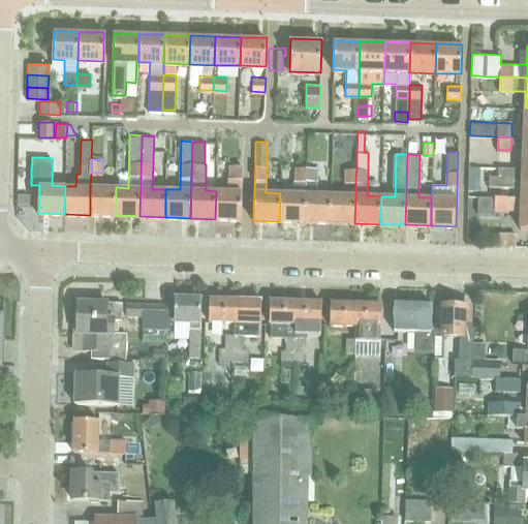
[(216,191),(215,219),(242,219),(243,165),(229,164),(229,178),(228,191),(216,191)]
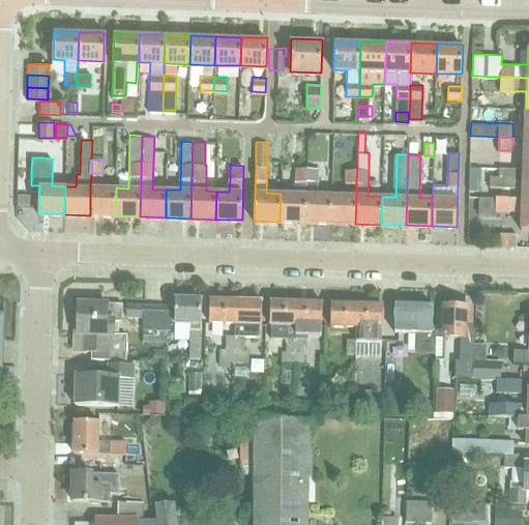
[(281,194),(280,222),(305,222),(305,194),(306,178),(306,166),(295,165),(294,178),(294,194),(281,194)]
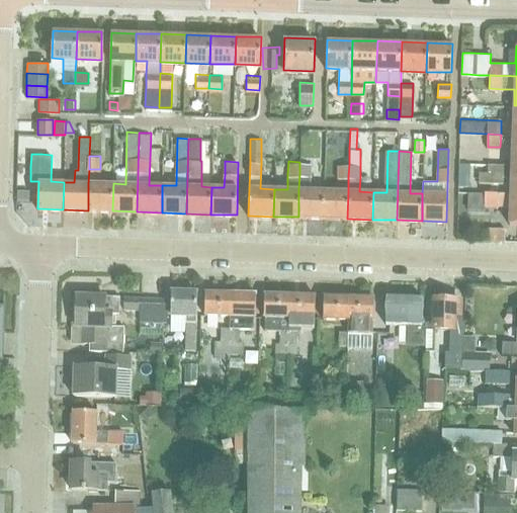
[(298,189),(298,217),(323,218),(324,190),(311,190),(311,175),(311,162),(299,162),(299,174),(298,189)]
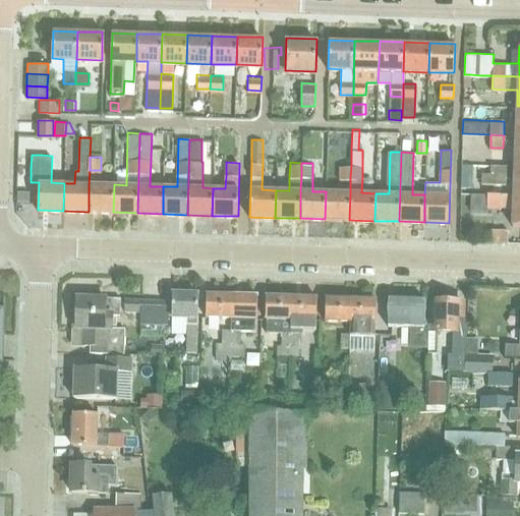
[(472,186),(472,164),(461,163),(460,186),(472,186)]
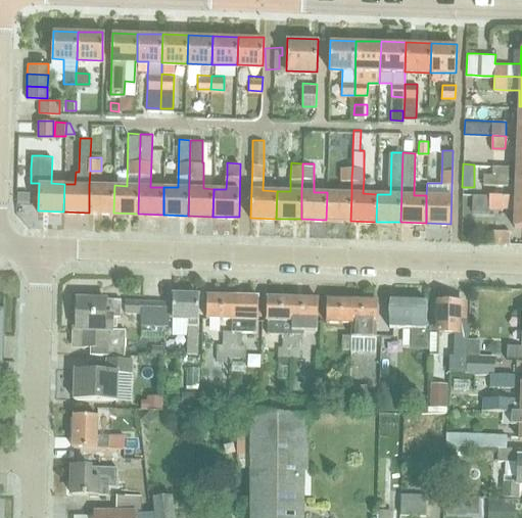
[(351,178),(352,166),(340,165),(340,178),(351,178)]
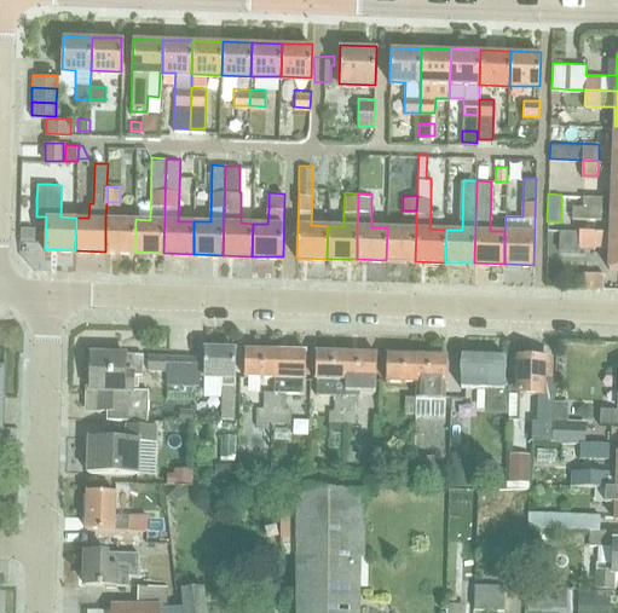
[(617,196),(611,196),(584,195),(583,204),(573,203),(573,217),(611,218),(610,231),(617,230),(617,196)]
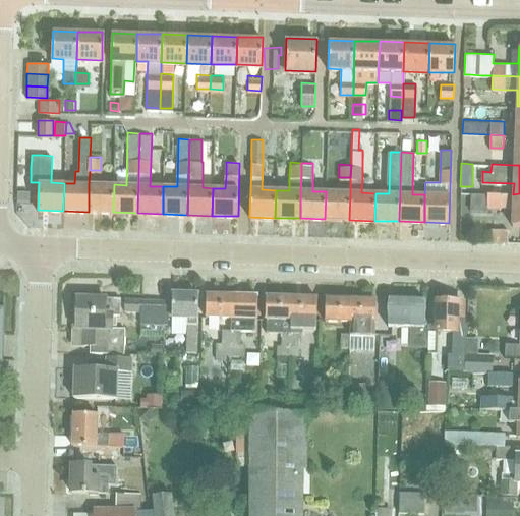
[(89,184),(89,212),(113,212),(114,184),(89,184)]
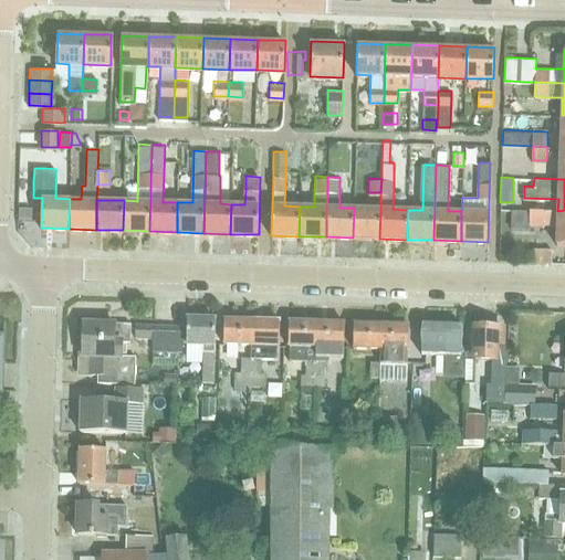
[(380,209),(354,208),(353,238),(379,239),(380,209)]
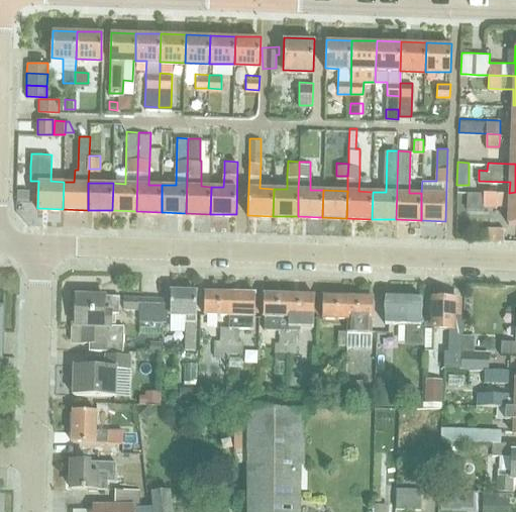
[(515,192),(509,193),(484,192),(484,205),(496,205),(496,204),(509,205),(508,222),(515,222),(515,192)]
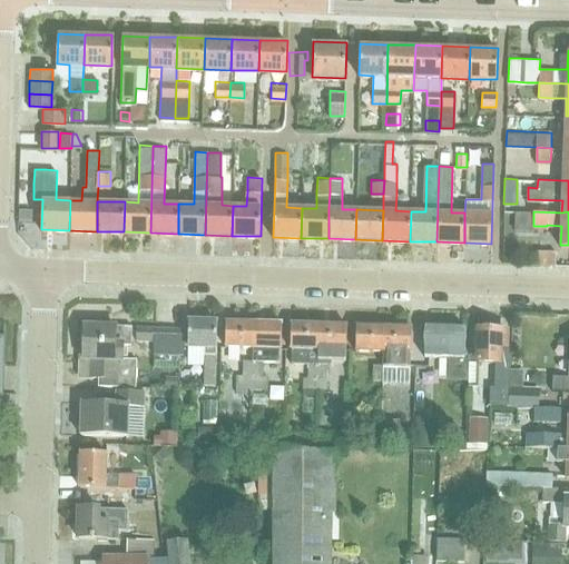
[(538,249),(538,261),(556,263),(556,249),(538,249)]
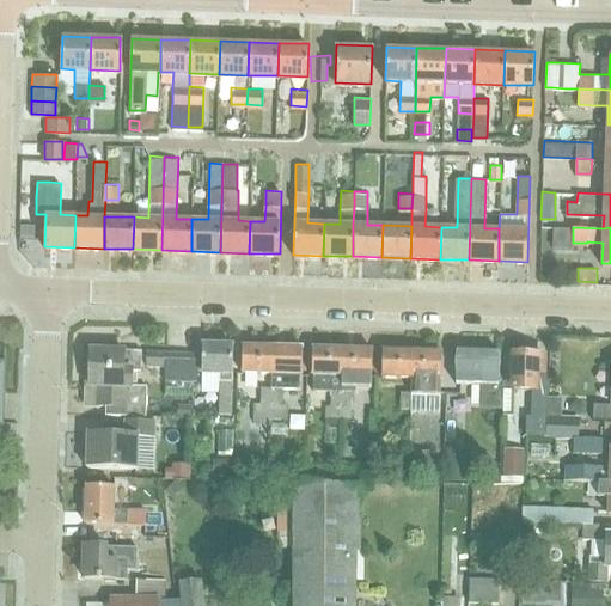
[(231,411),(234,342),(202,341),(200,369),(219,371),(218,410),(231,411)]
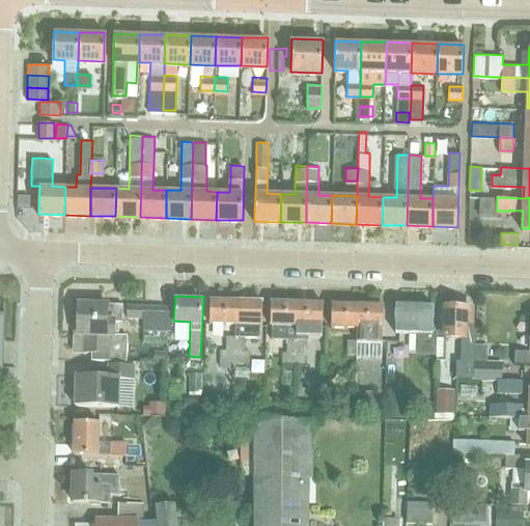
[(235,323),(236,298),(212,298),(211,322),(235,323)]
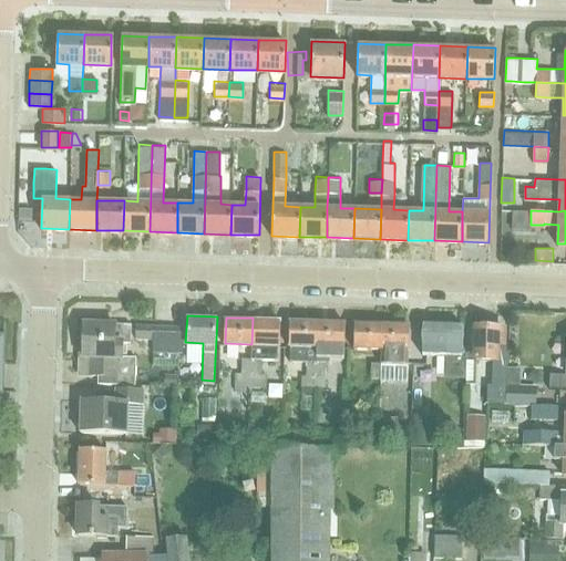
[(253,318),(251,344),(251,357),(250,385),(265,385),(266,373),(260,373),(261,357),(278,359),(279,345),(280,345),(280,319),(253,318)]
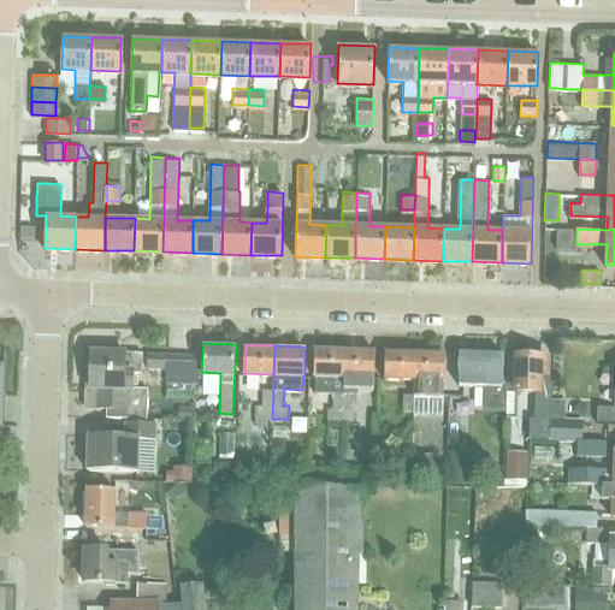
[(343,418),(346,348),(315,347),(314,375),(315,375),(314,391),(332,392),(332,407),(327,407),(327,418),(326,425),(339,425),(339,418),(343,418)]
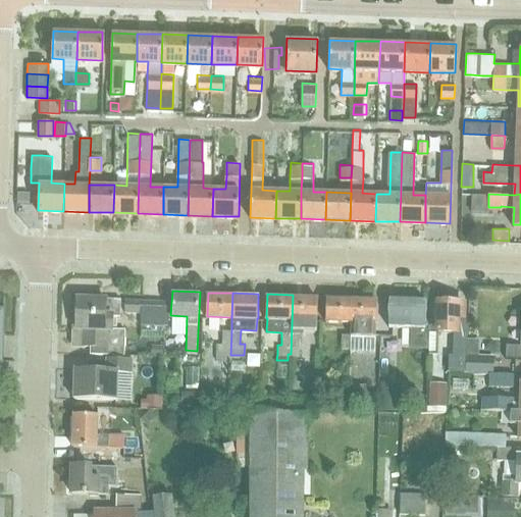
[(293,295),(291,354),(300,355),(300,332),(304,332),(304,328),(315,328),(316,296),(293,295)]
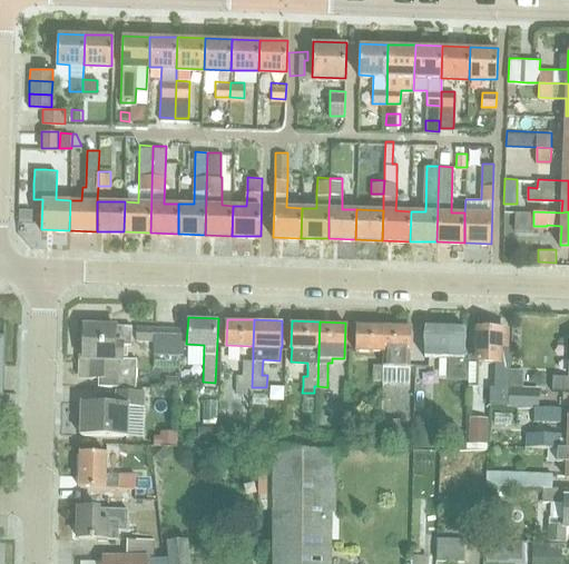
[(78,330),(78,347),(84,347),(82,374),(98,375),(98,383),(136,384),(136,357),(121,356),(123,340),(130,342),(131,324),(114,323),(114,324),(84,323),(84,332),(78,330)]
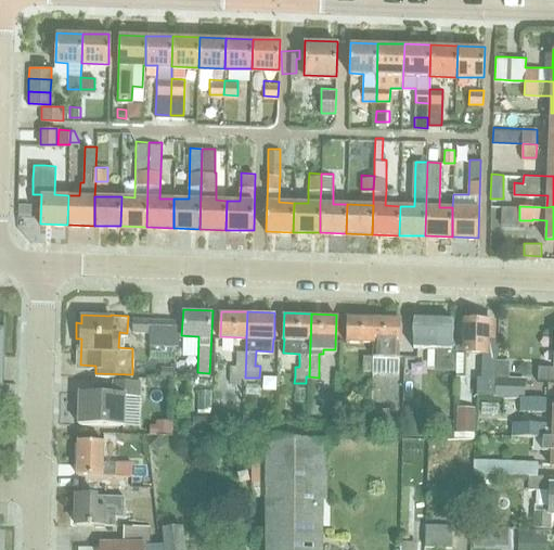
[(373,342),(374,316),(347,315),(346,341),(373,342)]
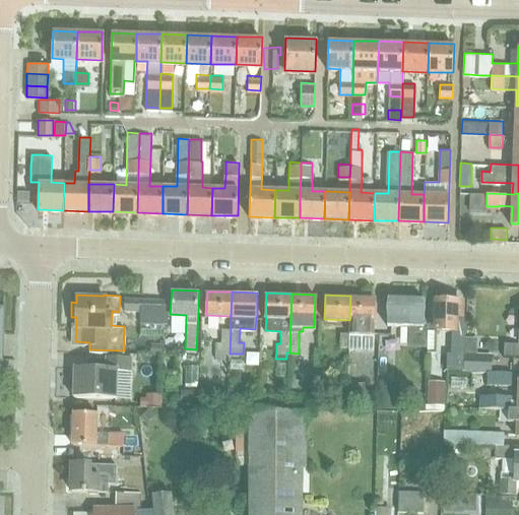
[(124,296),(124,307),(140,308),(140,320),(155,320),(156,297),(124,296)]
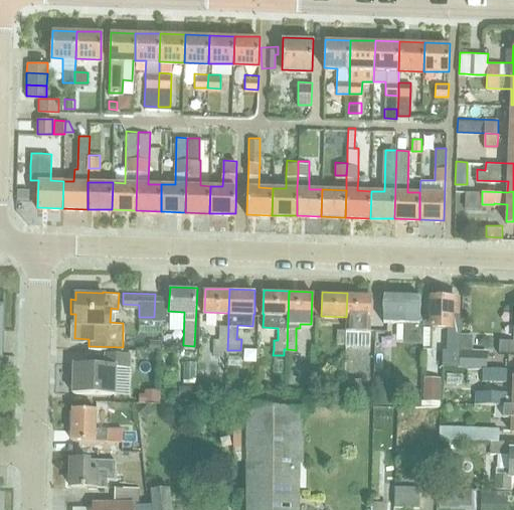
[(347,293),(346,317),(345,329),(345,343),(368,343),(368,330),(369,330),(369,318),(370,318),(371,294),(347,293)]
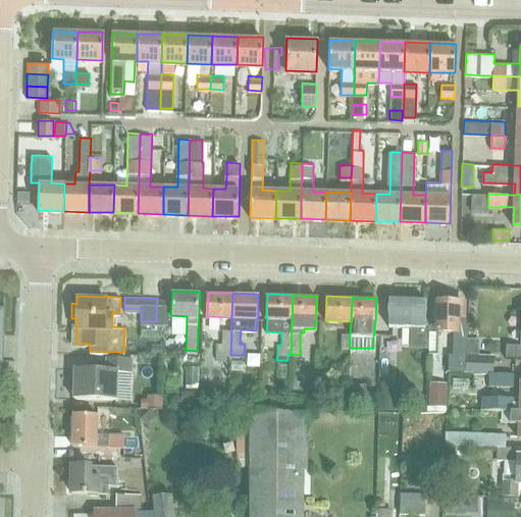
[(157,298),(156,321),(167,322),(167,299),(157,298)]
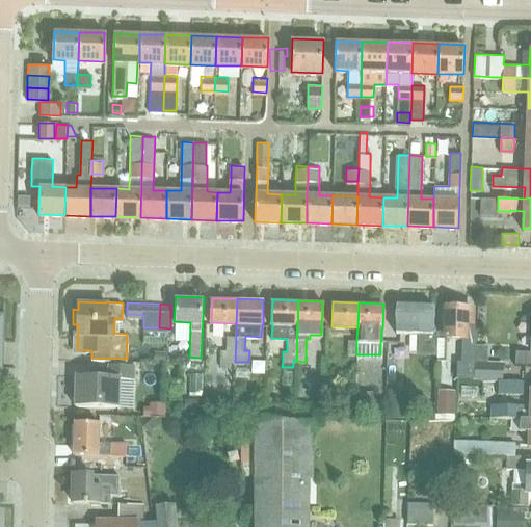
[(431,334),(432,305),(397,304),(395,332),(431,334)]
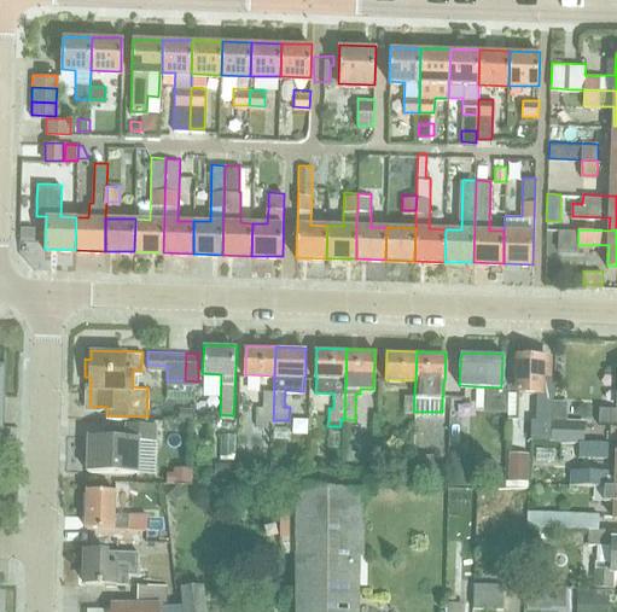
[(518,354),(517,390),(536,390),(536,417),(531,418),(531,436),(551,436),(552,417),(552,402),(554,373),(548,373),(548,356),(542,357),(542,355),(518,354)]
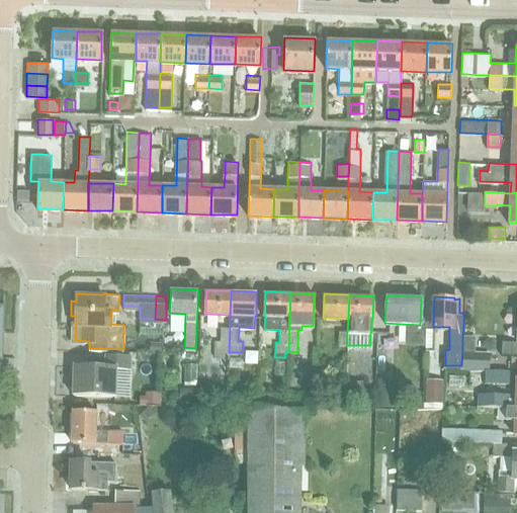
[(229,352),(230,327),(221,326),(221,339),(214,339),(213,354),(228,355),(229,352)]
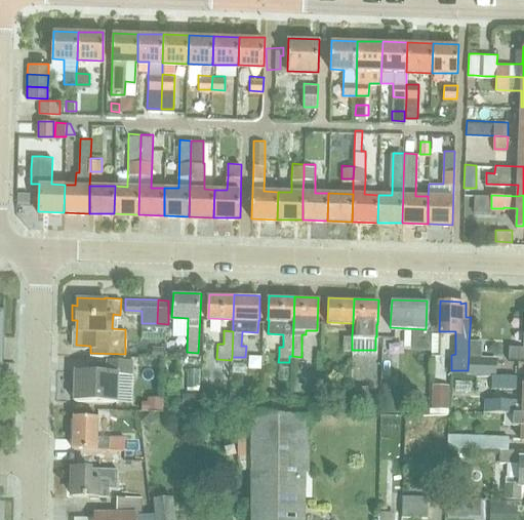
[(352,350),(352,335),(344,335),(343,349),(352,350)]
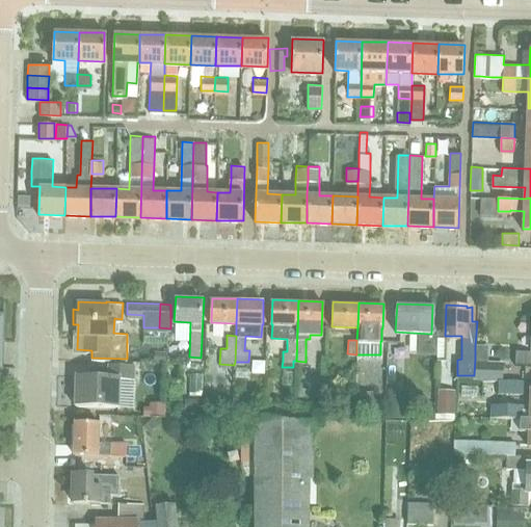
[(530,350),(515,349),(515,363),(530,363),(530,350)]
